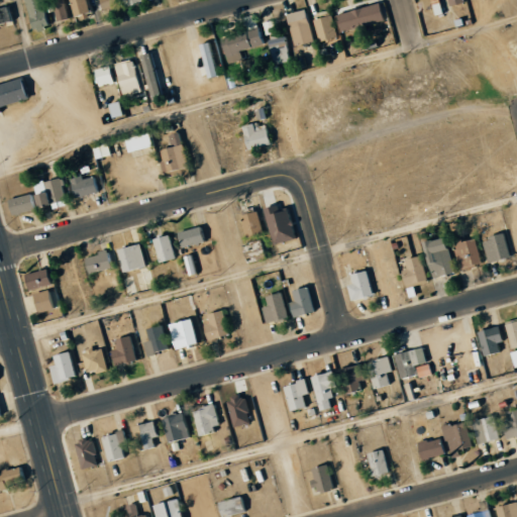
[(28,0),(35,29),(50,26),(44,0),(28,0)]
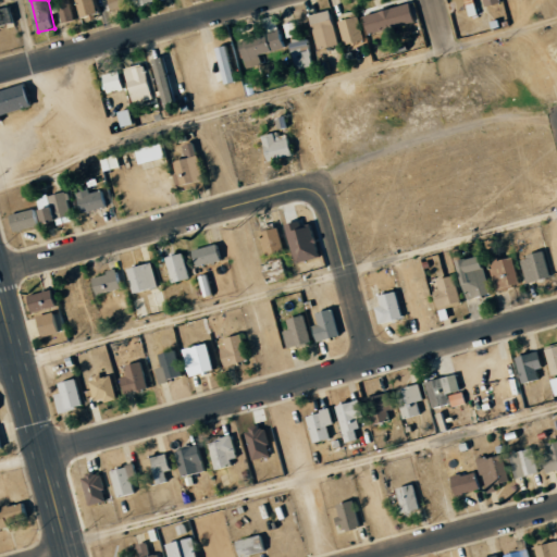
[(60,0),(66,23),(77,21),(72,0),(60,0)]
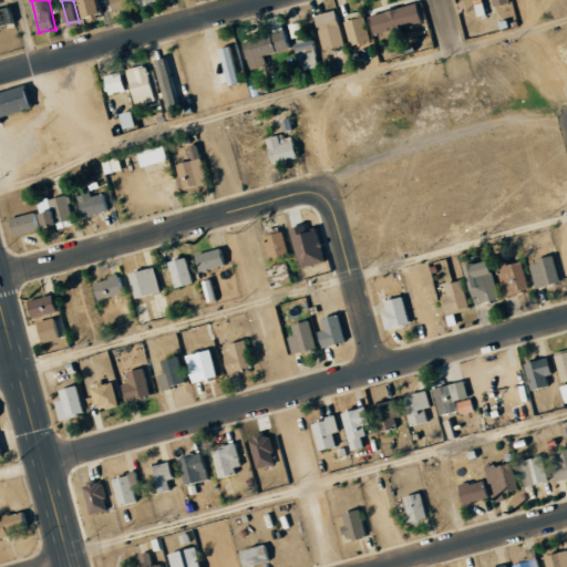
[(84,0),(90,20),(107,14),(102,0),(84,0)]
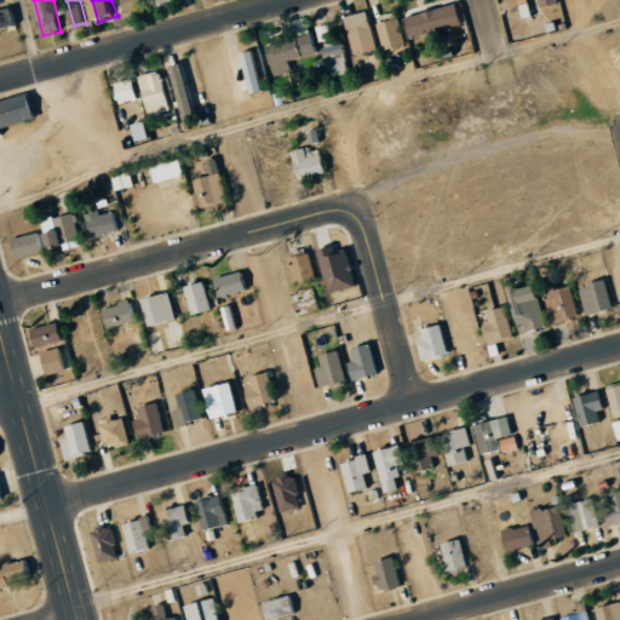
[(122,0),(126,12),(144,7),(142,0),(122,0)]
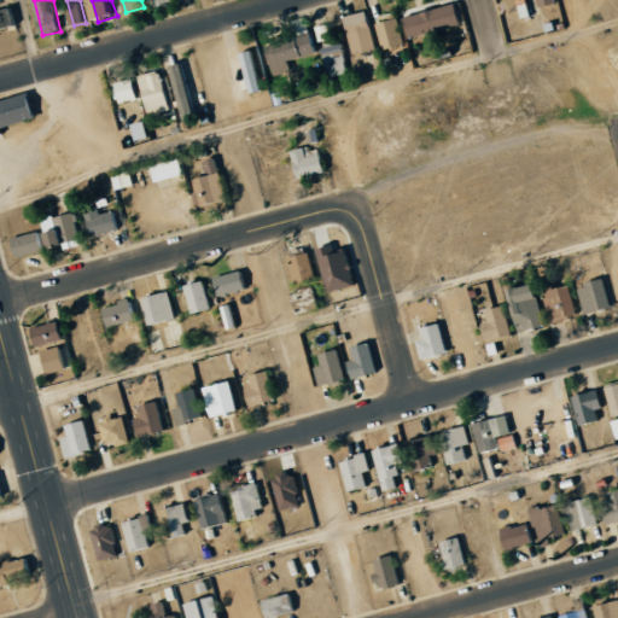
[(536,13),(534,0),(514,0),(517,16),(536,13)]
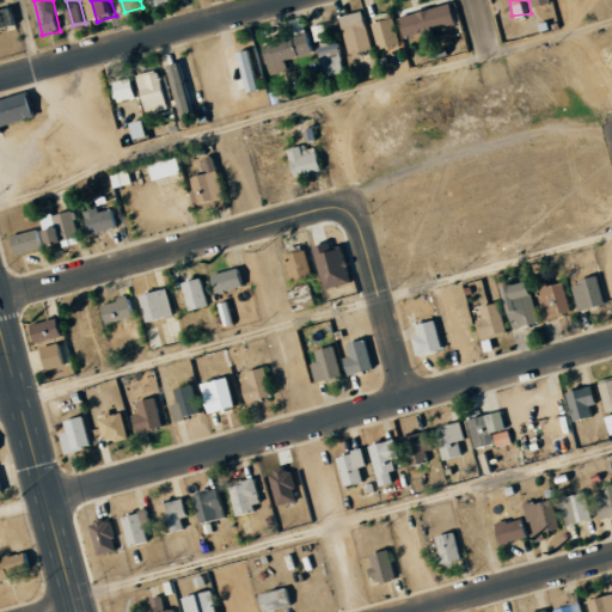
[(396,16),(401,36),(451,24),(446,5),(396,16)]
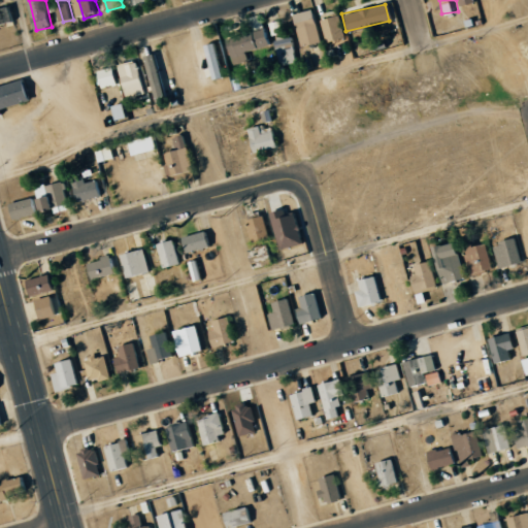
[(0,8),(0,26),(14,23),(10,6),(0,8)]
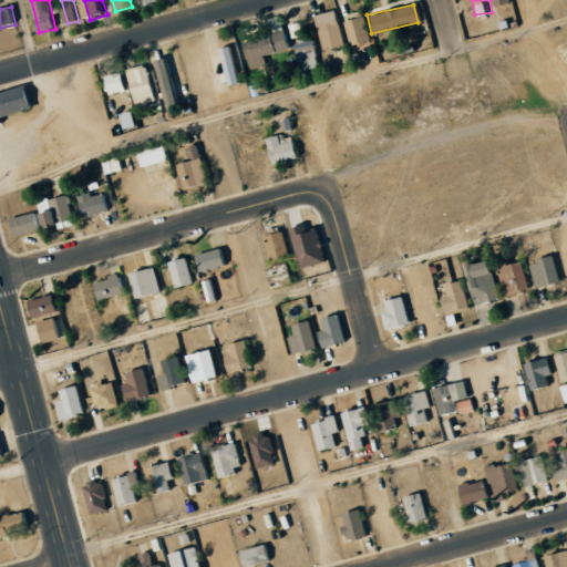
[(341,45),(334,10),(313,14),(320,50),(341,45)]
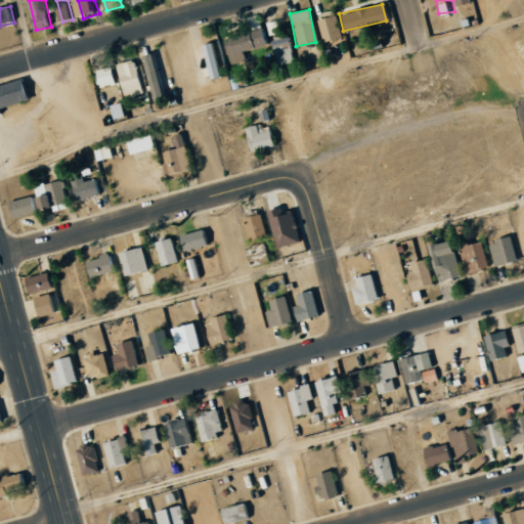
[(340,38),(336,15),(317,18),(320,41),(340,38)]
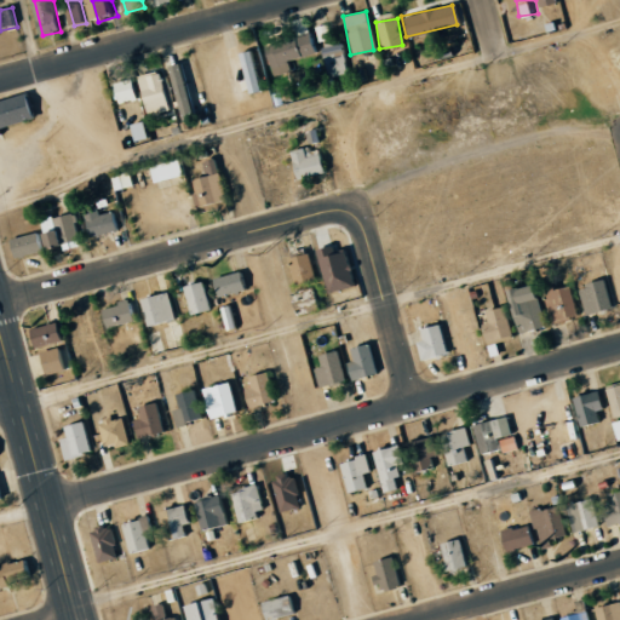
[(339,42),(334,22),(315,26),(319,47),(339,42)]
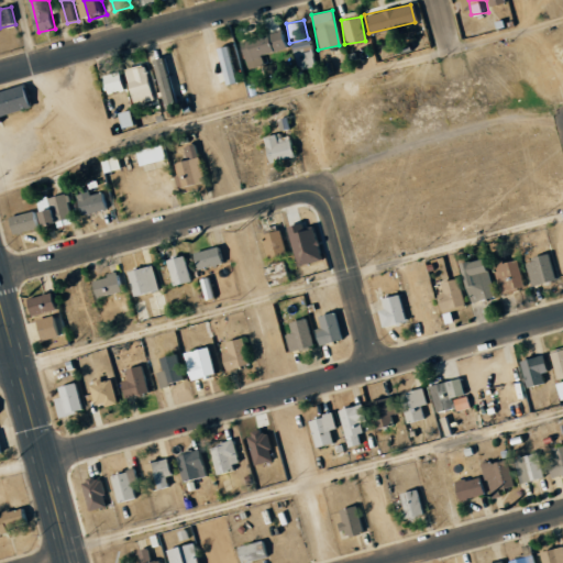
[(239,41),(245,69),(262,65),(260,55),(286,48),(282,31),(239,41)]
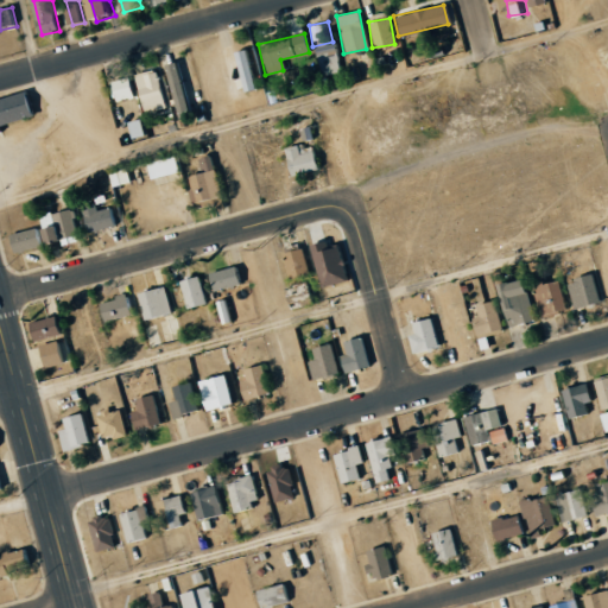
[(340,73),(339,61),(336,61),(334,43),(315,46),(320,75),(340,73)]
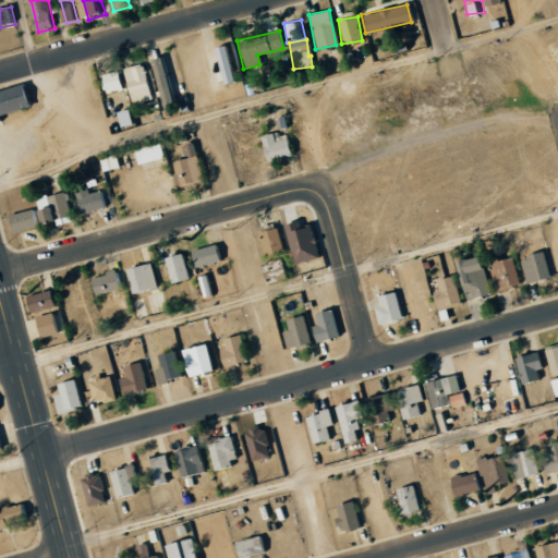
[(235,81),(226,45),(213,48),(222,84),(235,81)]
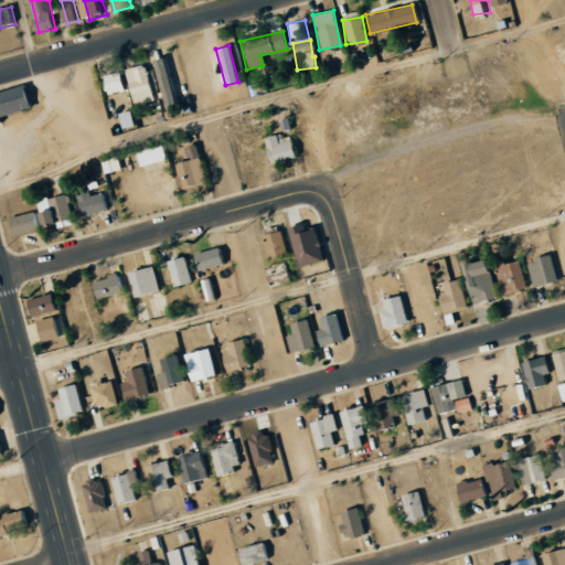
[(166,108),(184,105),(177,54),(164,56),(167,72),(160,73),(166,108)]
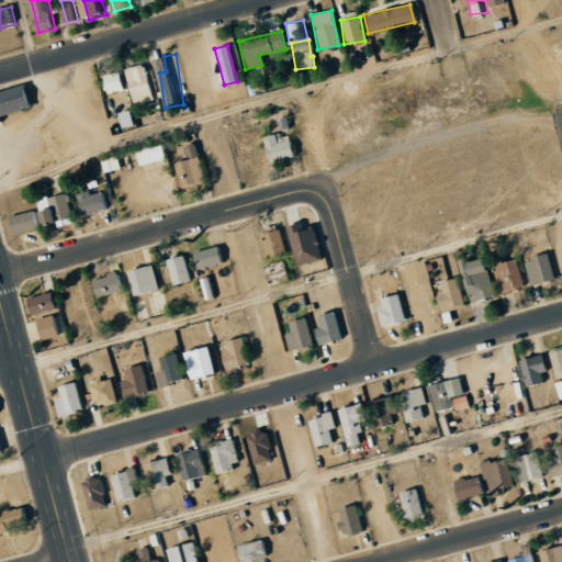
[(145,65),(124,68),(130,104),(150,101),(145,65)]
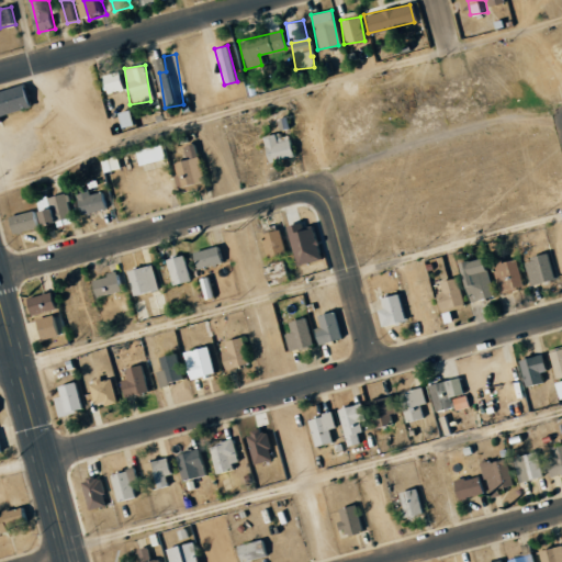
[(104,94),(121,90),(116,71),(100,75),(104,94)]
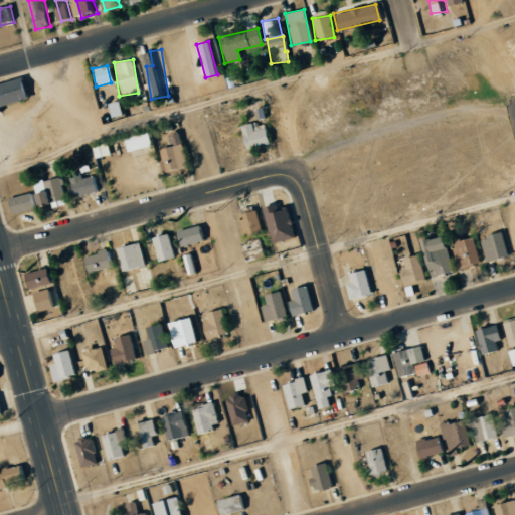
[(0,106),(25,100),(19,77),(0,82),(0,106)]
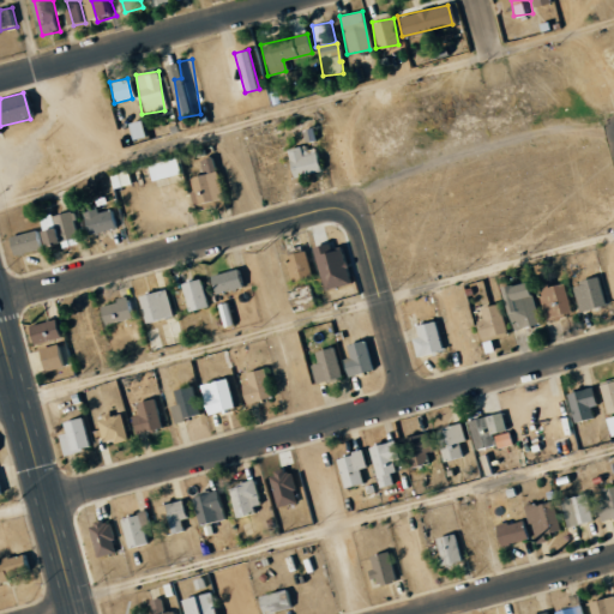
[(143,137),(140,120),(127,122),(130,139),(143,137)]
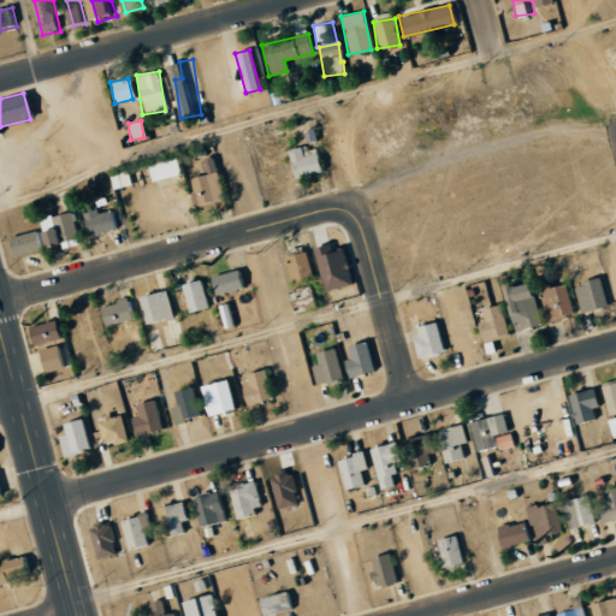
[(291,177),(320,172),(315,148),(301,150),(301,147),(286,149),(291,177)]
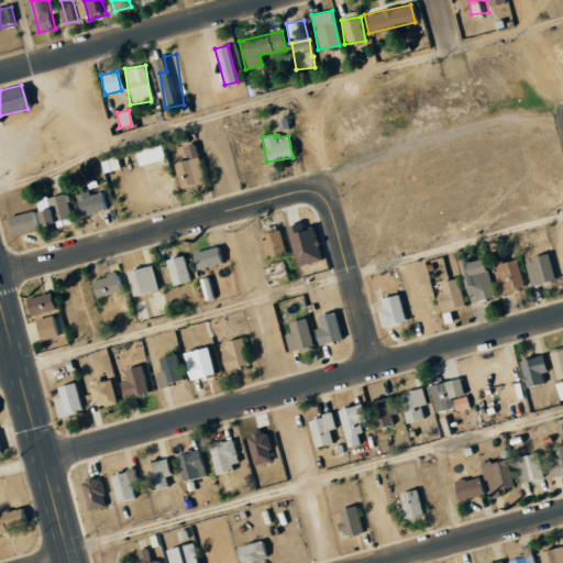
[(138,165),(164,159),(159,144),(133,150),(138,165)]
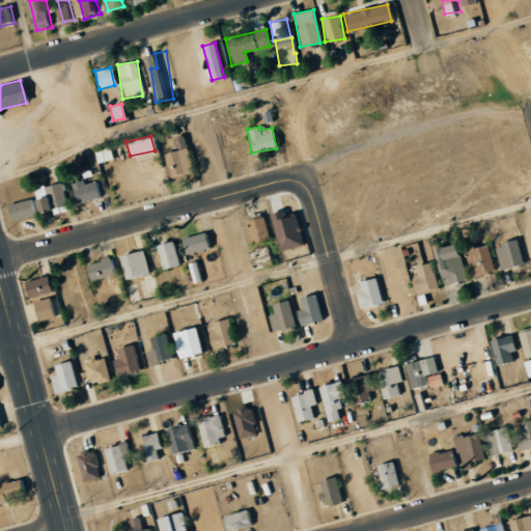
[(190,171),(183,136),(172,138),(173,143),(176,143),(177,148),(163,151),(168,175),(190,171)]
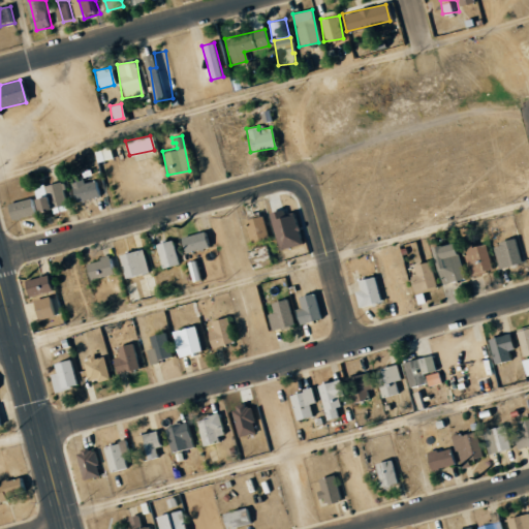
[(74,203),(98,197),(94,180),(83,183),(82,179),(69,182),(74,203)]
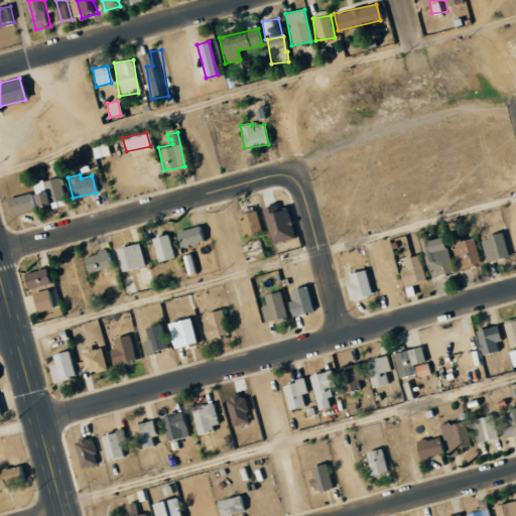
[(50,208),(66,206),(63,198),(71,197),(67,176),(33,182),(37,206),(49,204),(50,208)]
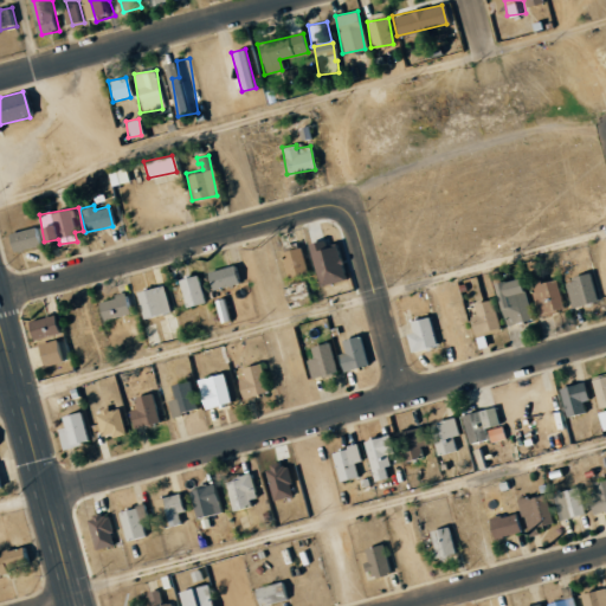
[(6,233),(11,252),(42,245),(37,226),(6,233)]
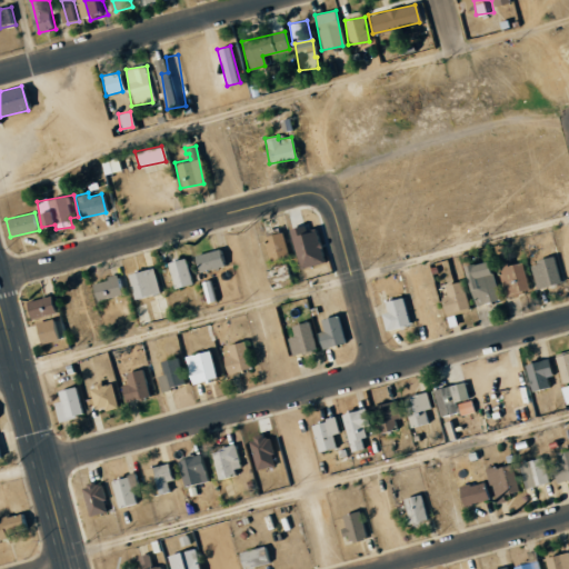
[(299,269),(323,262),(313,225),(289,231),(299,269)]
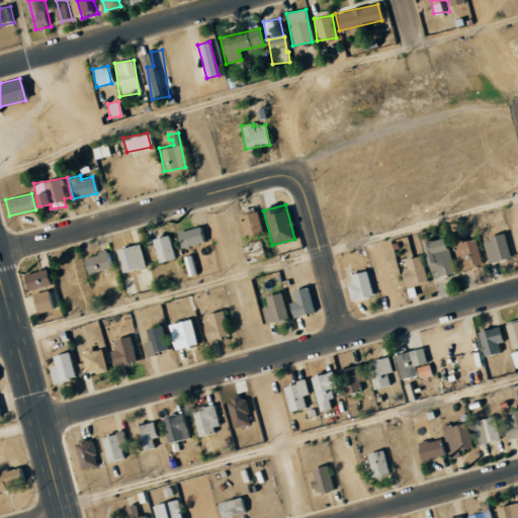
[(246,239),(262,234),(255,210),(239,216),(246,239)]
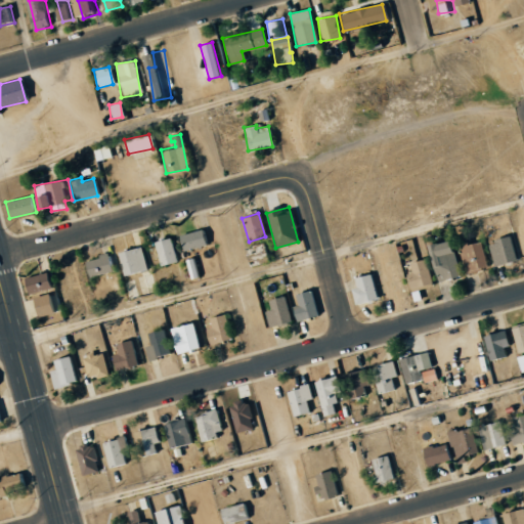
[(183,252),(207,243),(201,228),(177,236),(183,252)]
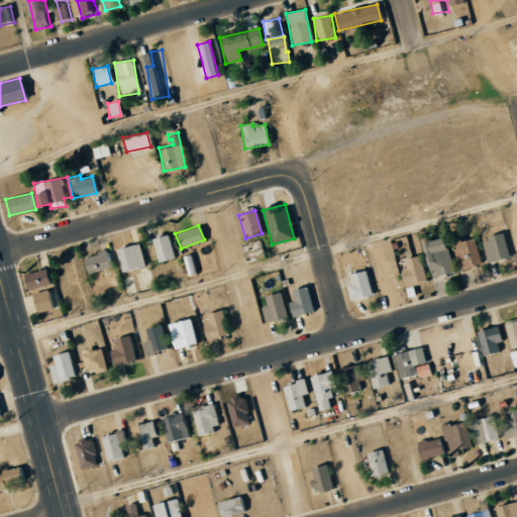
[(488,263),(510,256),(502,232),(480,239),(488,263)]
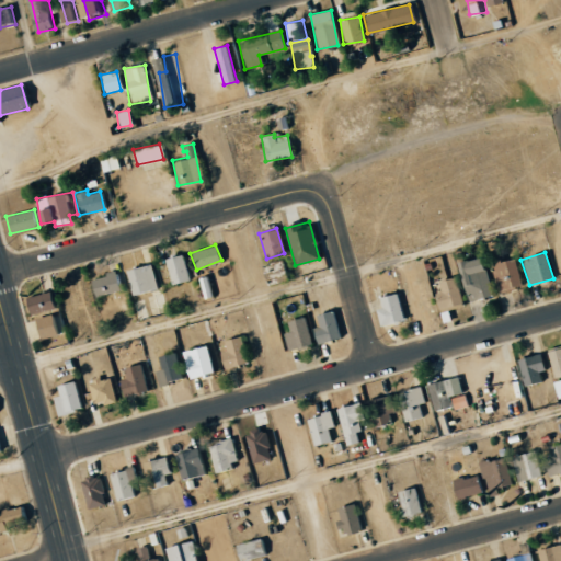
[(189,281),(184,254),(164,258),(169,284),(189,281)]
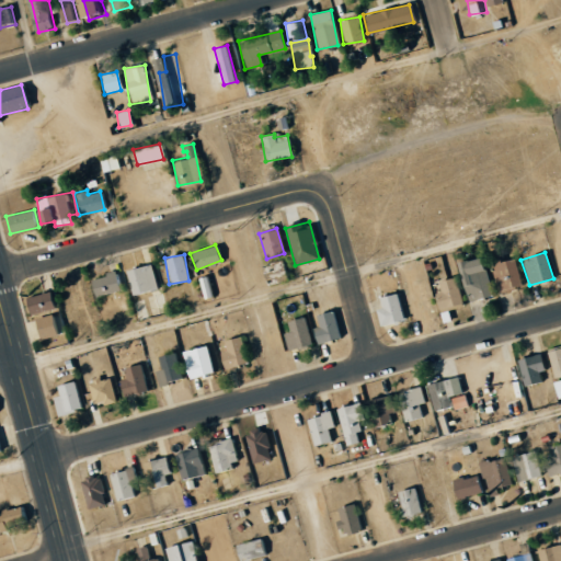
[(490,297),(482,256),(458,262),(467,301),(490,297)]
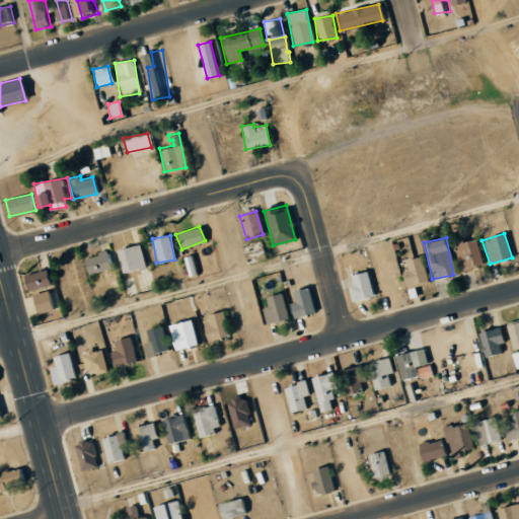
[(453,244),(461,272),(484,265),(474,237),(453,244)]
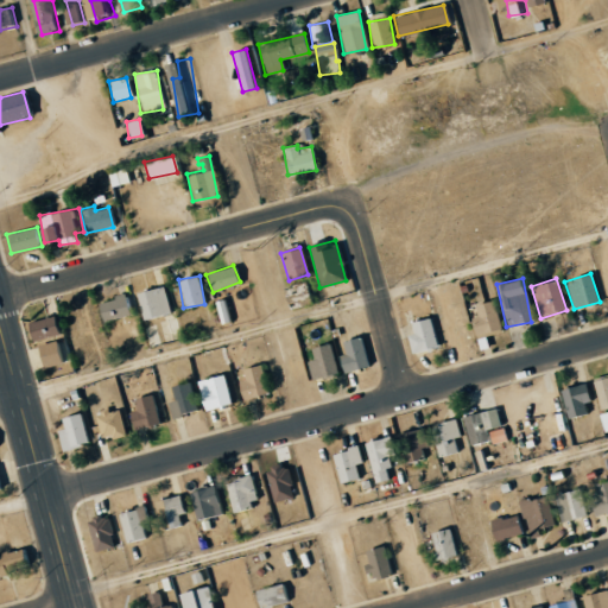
[(169,314),(163,285),(135,292),(143,320),(169,314)]
